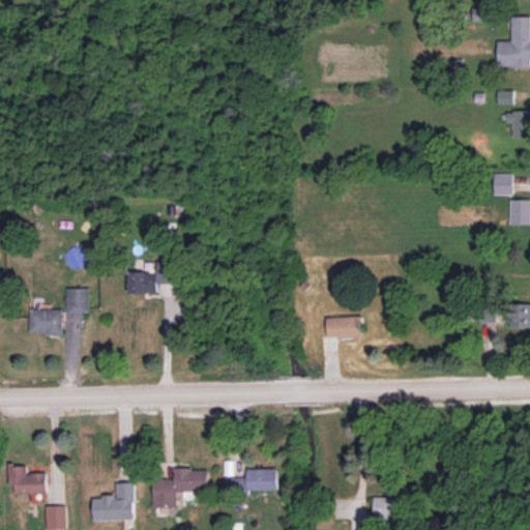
[(487,6),(473,6),(473,22),(488,21),(487,6)]
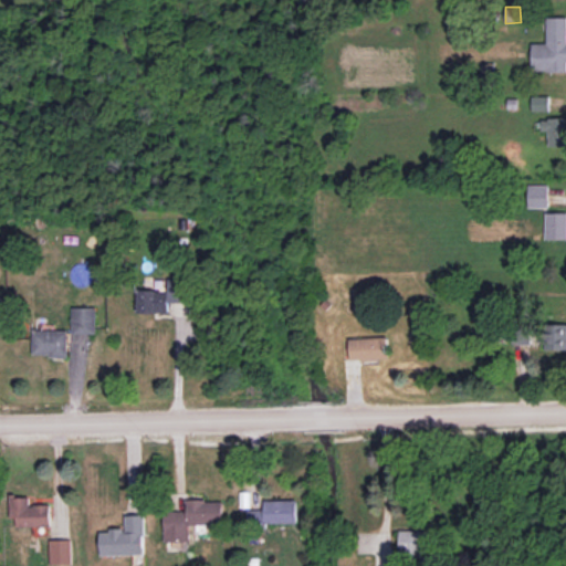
[(532,43),(532,71),(565,71),(565,17),(547,18),(546,44),(532,43)]
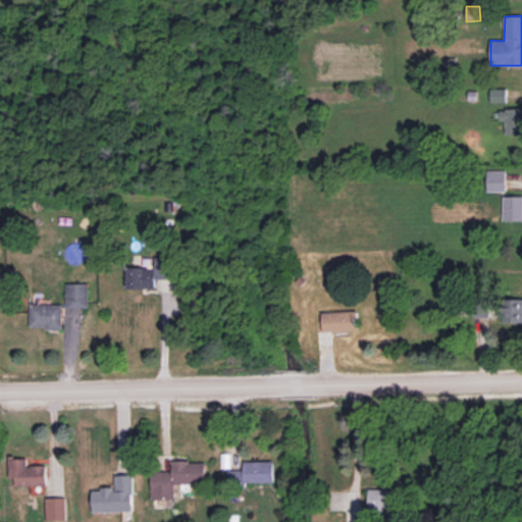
[(490,102),(507,102),(507,89),(490,89),(490,102)]
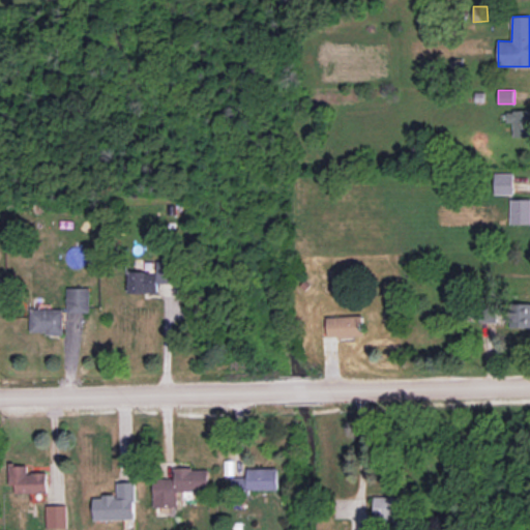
[(513,137),(529,137),(529,110),(506,111),(506,122),(513,122),(513,137)]
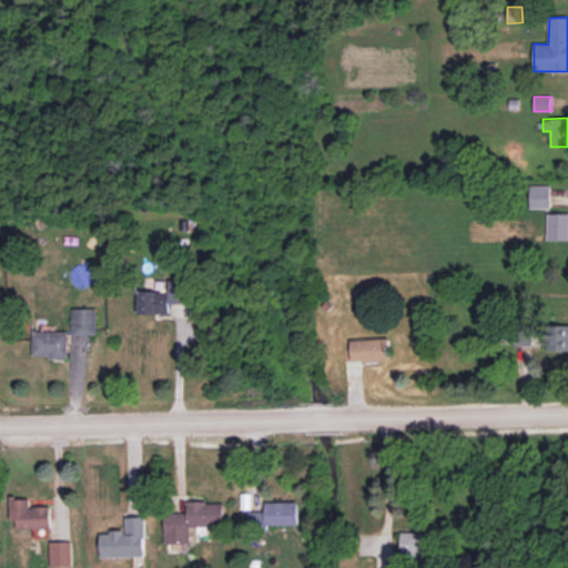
[(550,208),(550,185),(529,186),(530,208),(550,208)]
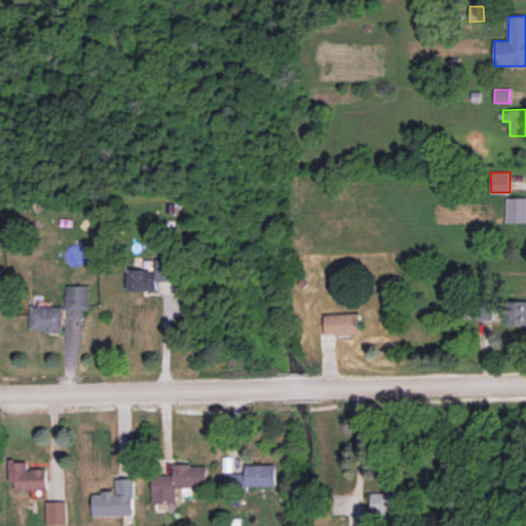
[(525,197),(506,198),(506,223),(525,222),(525,197)]
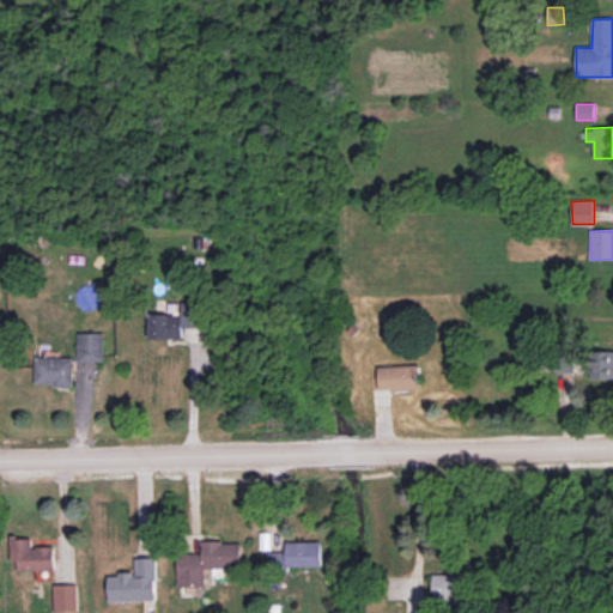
[(150,339),(182,339),(182,327),(204,327),(204,302),(183,302),(183,314),(150,315),(150,339)]
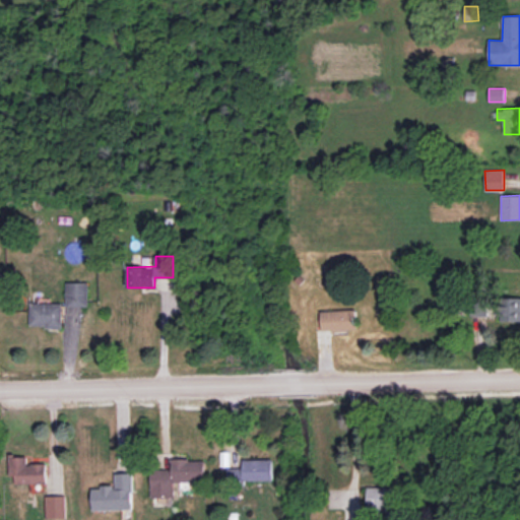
[(88,282),(66,282),(67,307),(88,306),(88,282)]
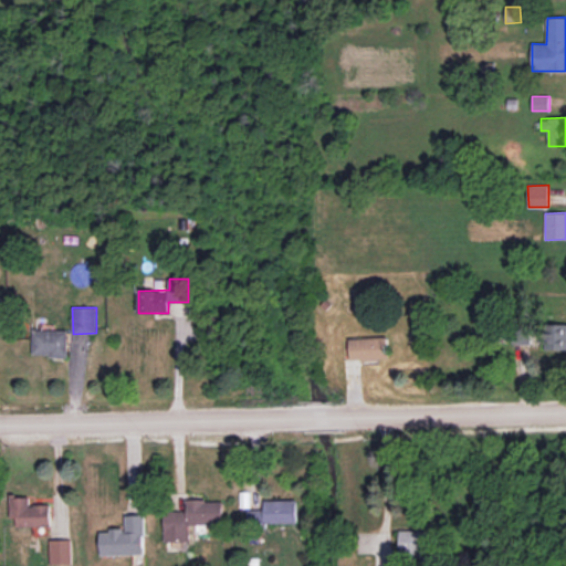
[(565,324),(538,324),(538,323),(512,322),(512,345),(543,345),(543,349),(565,349),(565,324)]
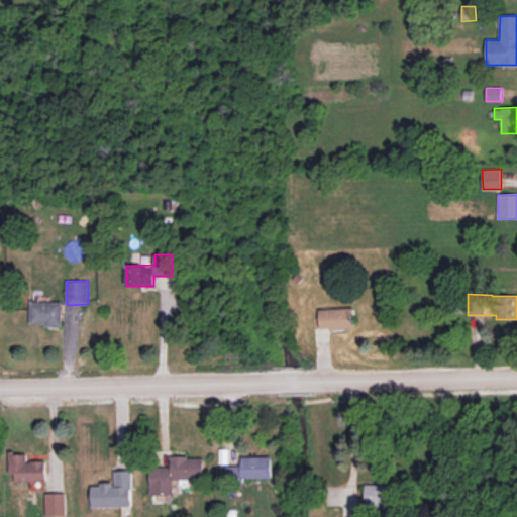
[(62,325),(63,302),(31,301),(30,325),(62,325)]
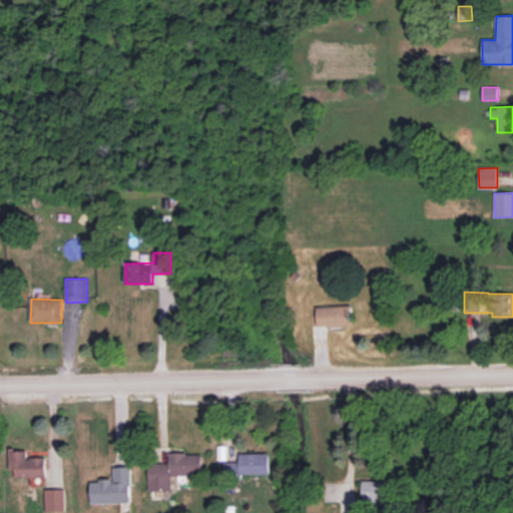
[(318,327),(352,326),(351,306),(317,307),(318,327)]
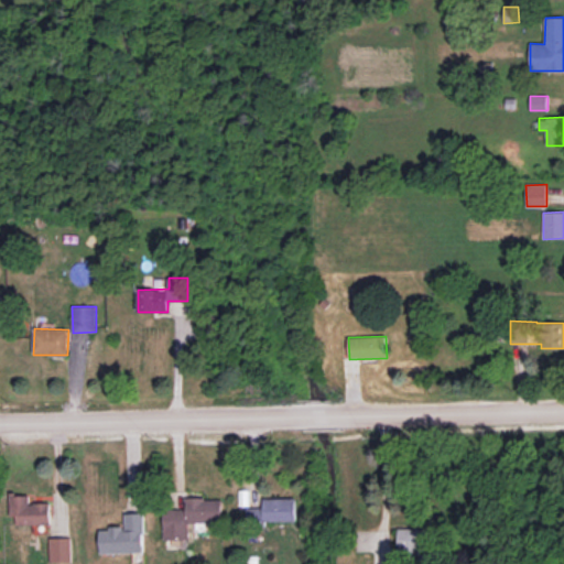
[(17,524),(51,524),(51,503),(30,503),(30,495),(10,495),(10,517),(17,517),(17,524)]
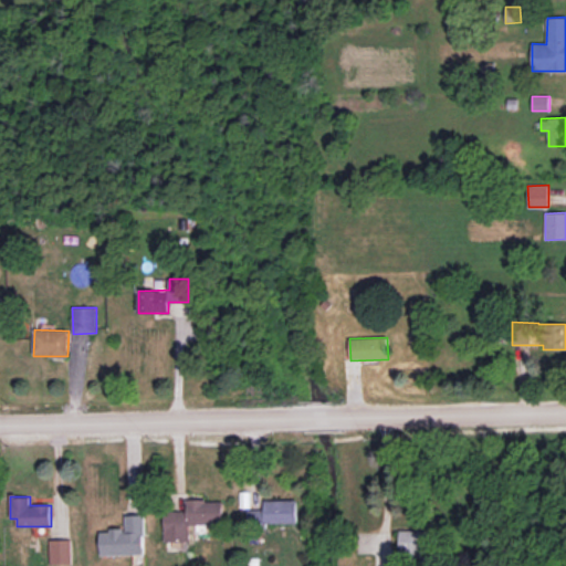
[(224,524),(223,500),(187,501),(187,511),(165,511),(165,542),(190,542),(190,525),(224,524)]
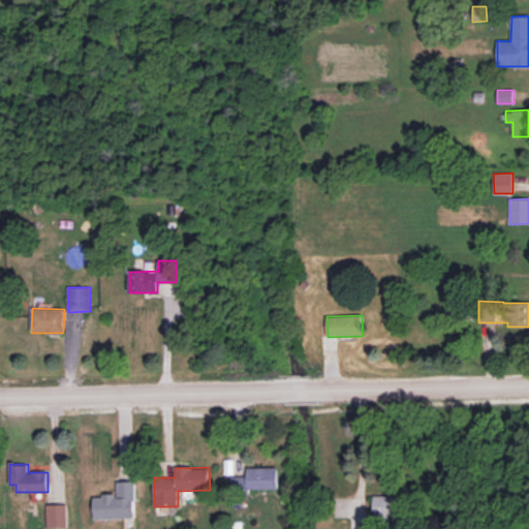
[(247,468),(247,476),(231,476),(231,491),(278,489),(278,467),(247,468)]
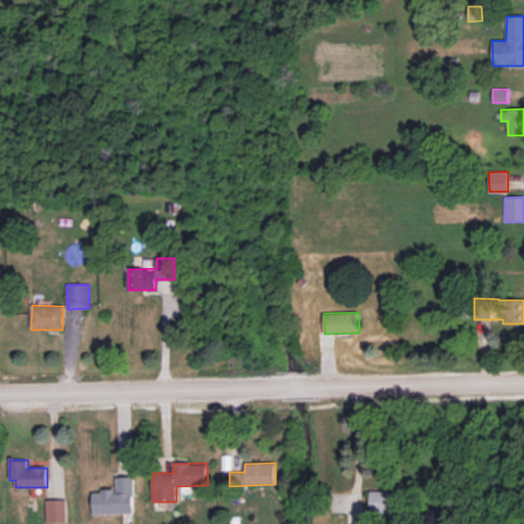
[(94,515),(135,513),(134,477),(117,477),(117,490),(93,491),(94,515)]
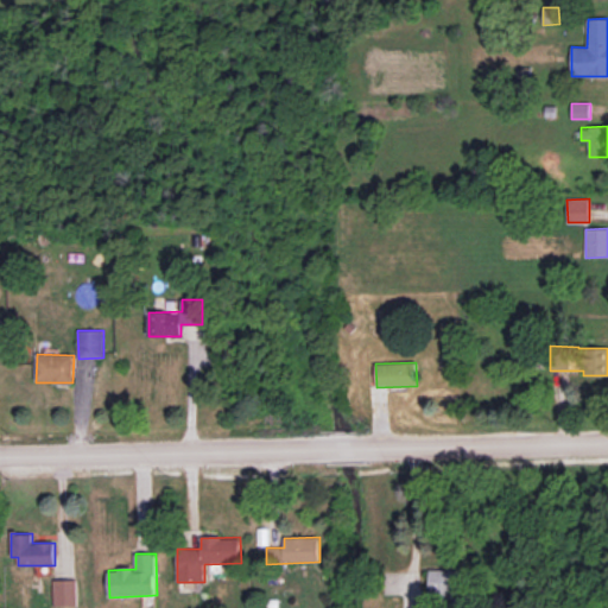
[(430,570),(429,599),(467,600),(467,570),(430,570)]
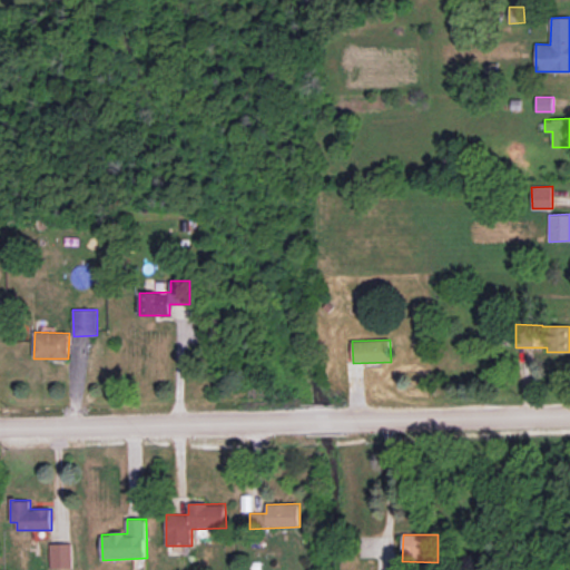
[(72,568),(72,543),(50,543),(50,568),(72,568)]
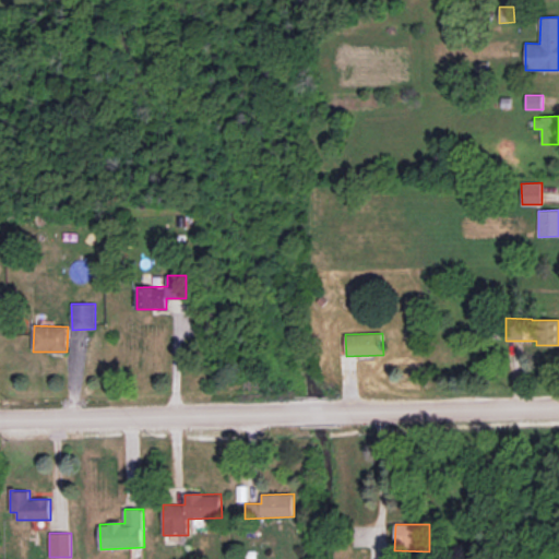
All buildings are outlined.
